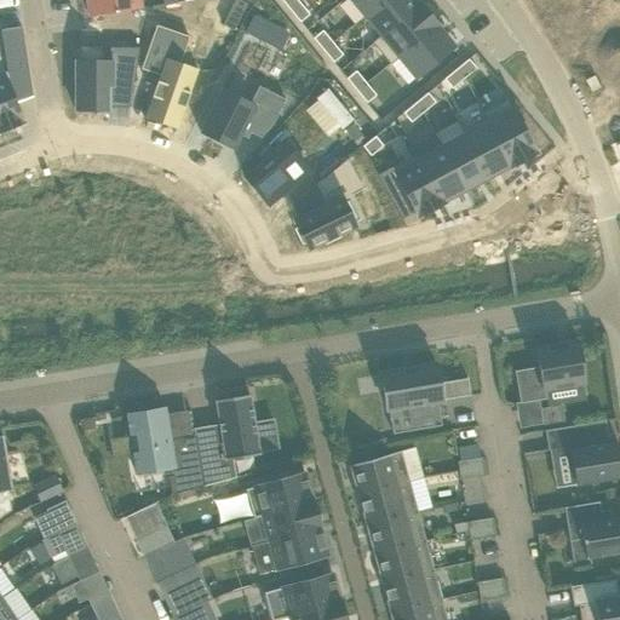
[(138,0),(85,0),(87,17),(141,9),(138,0)]
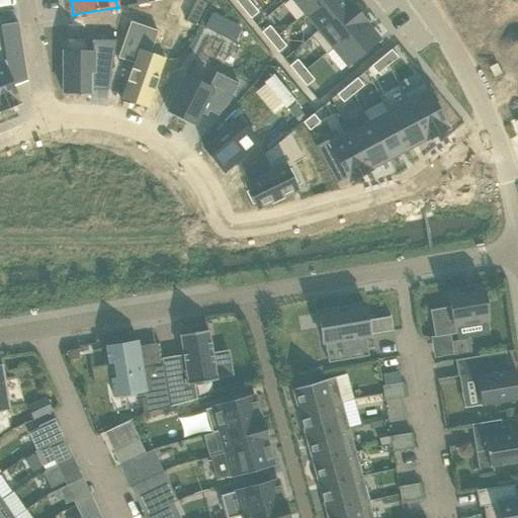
[(247,0),(234,0),(242,9),(249,2),(247,0)]
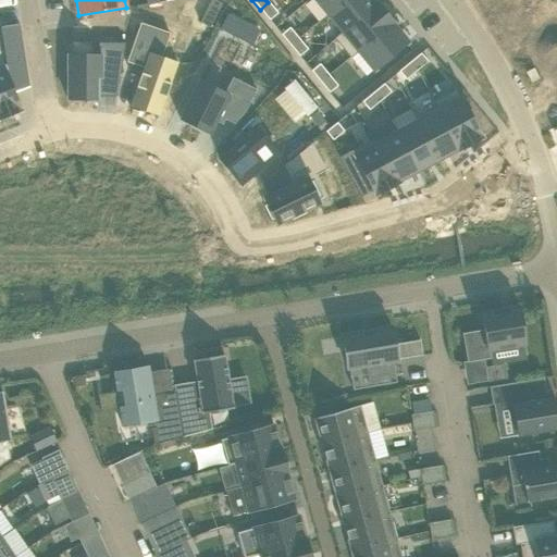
[(314,0),(327,14),(344,0),(314,0)]
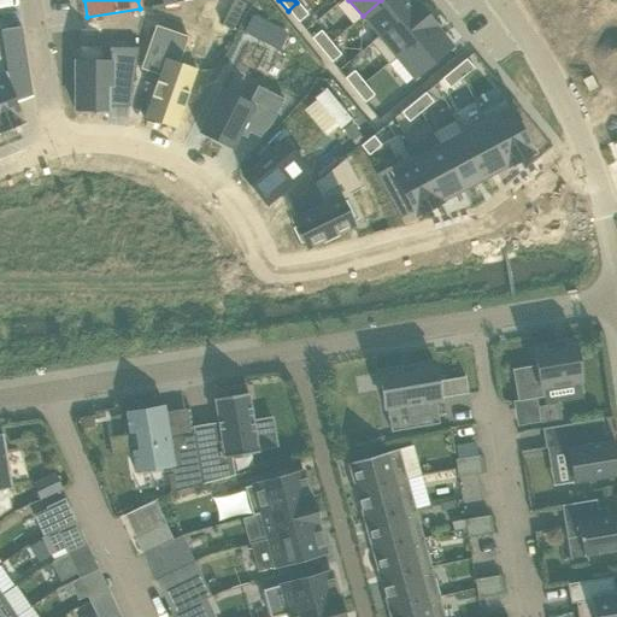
[(410,0),(381,0),(363,16),(378,35),(378,36),(417,5),(416,4),(415,5),(410,0)]
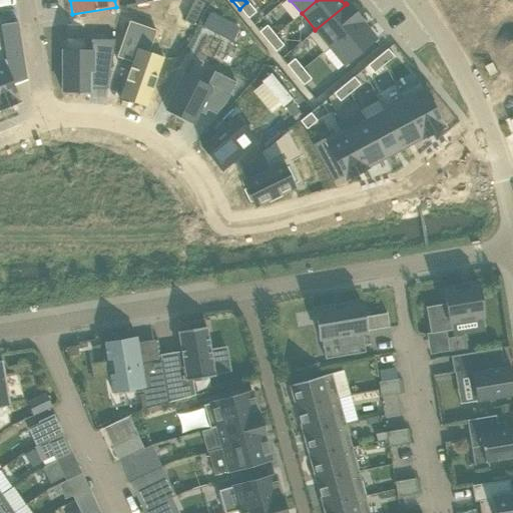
[(246,2),(239,9),(247,19),(254,12),(246,2)]
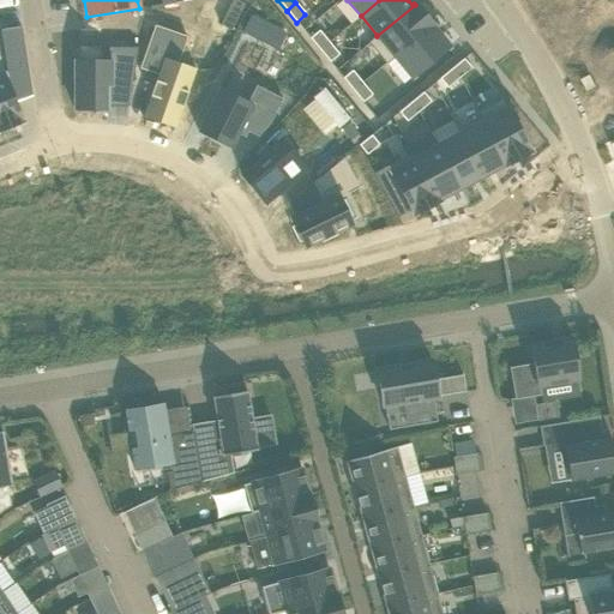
[(377,35),(367,42),(385,65),(395,56),(393,56),(431,25),(415,5),(377,36),(377,35)]
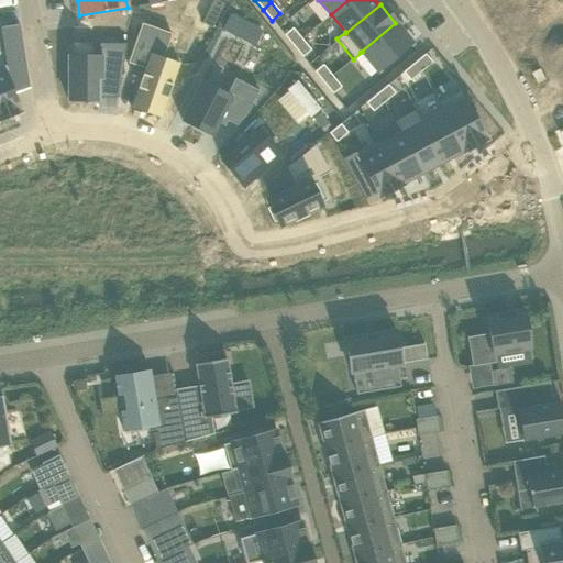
[(222,30),(236,36),(244,22),(230,15),(222,30)]
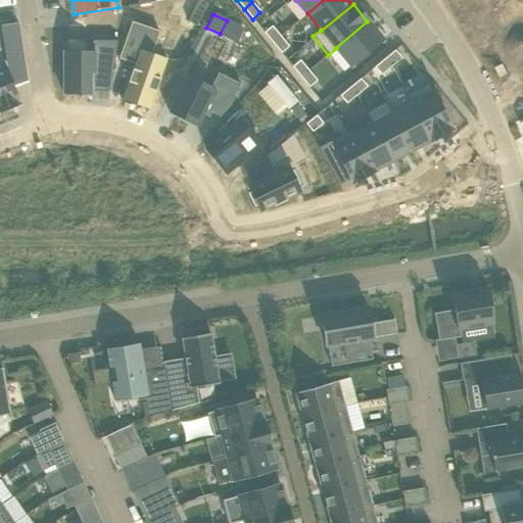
[(367,21),(335,48),(336,48),(349,65),(381,40),(367,22),(368,22),(367,21)]
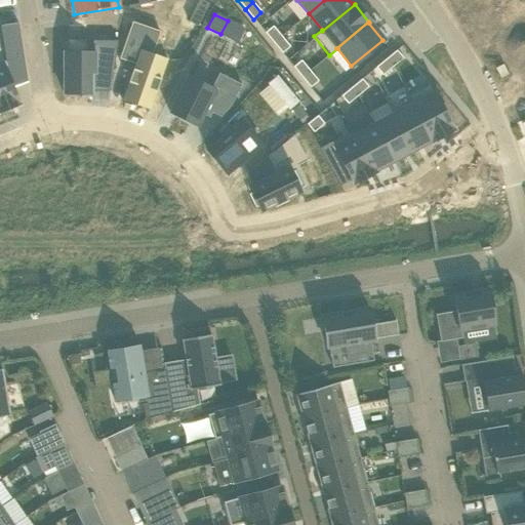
[(17,23),(1,26),(7,64),(24,62),(17,23)]
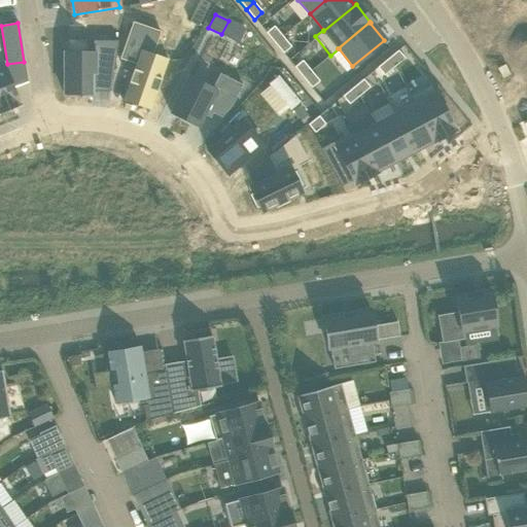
[(132,23),(119,59),(135,64),(121,100),(124,101),(125,99),(149,107),(148,109),(149,110),(168,59),(166,59),(165,61),(151,56),(160,32),(132,23)]
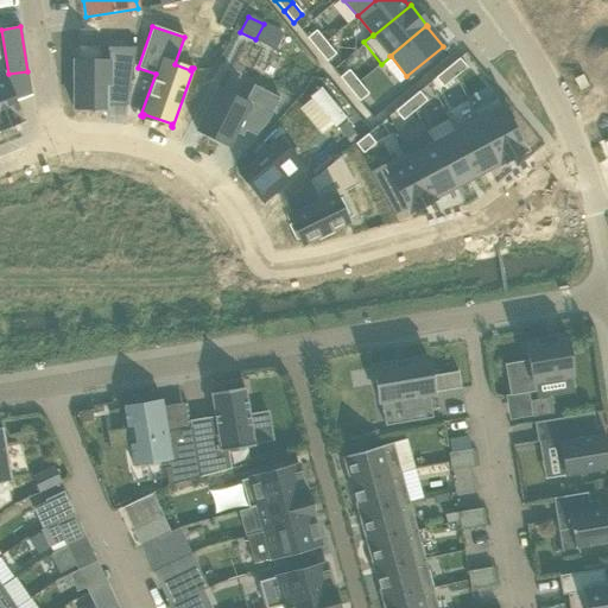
[(315,30),(306,38),(316,50),(325,43),(315,30)]
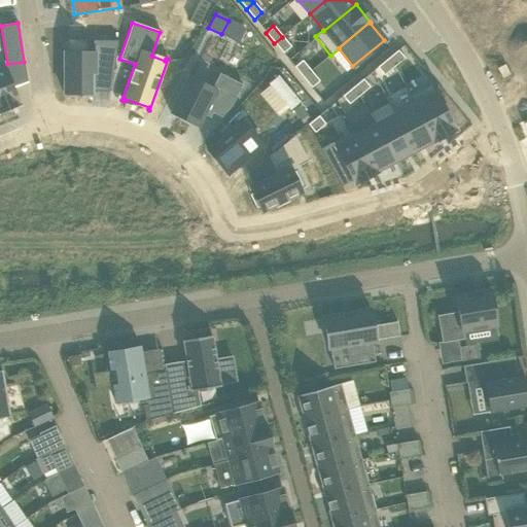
[(282,37),(274,43),(282,54),(290,47),(282,37)]
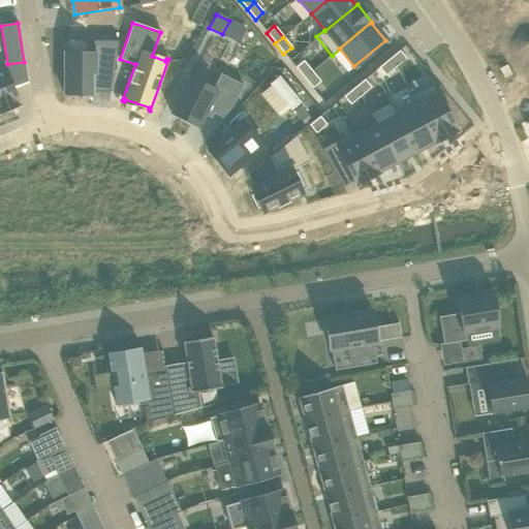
[(63,53),(63,94),(91,95),(91,92),(91,73),(95,73),(95,69),(114,69),(118,41),(93,40),(93,53),(63,53)]
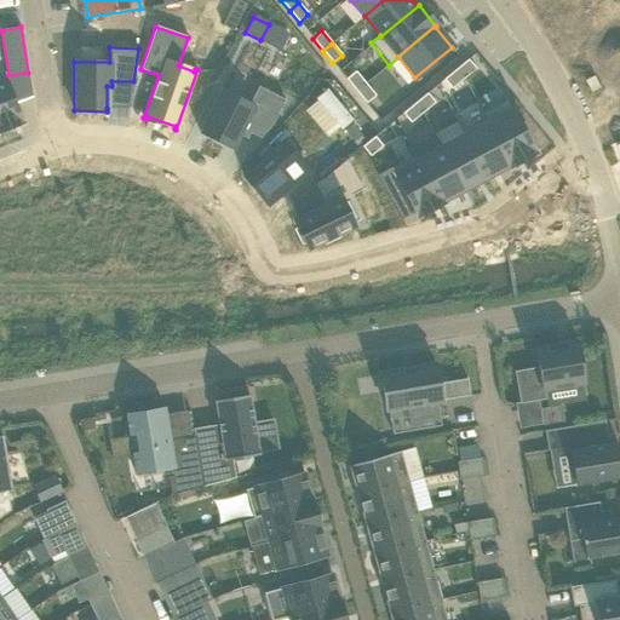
[(468,59),(455,69),(463,79),(475,69),(468,59)]
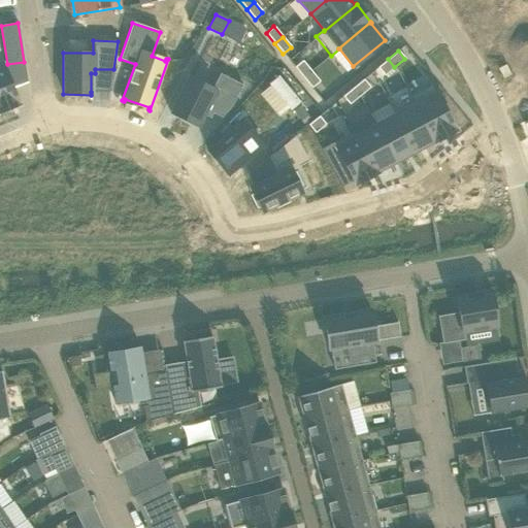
[(0,58),(0,111),(19,104),(11,88),(27,81),(24,62),(7,64),(7,65),(3,66),(0,58)]
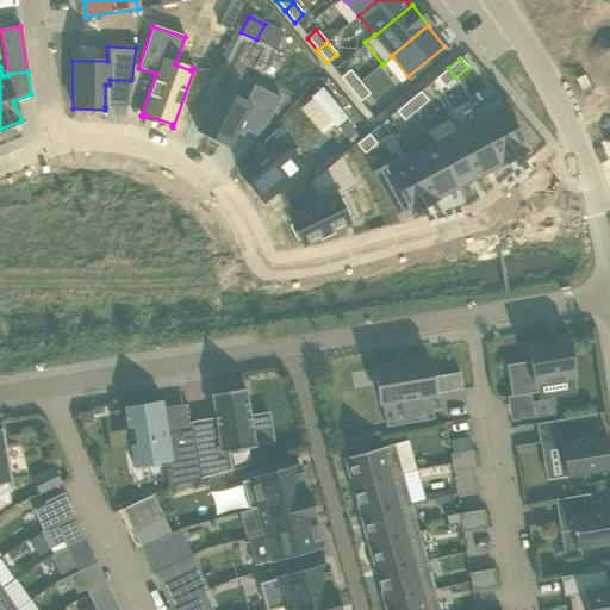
[(448,68),(436,78),(443,87),(455,78),(448,68)]
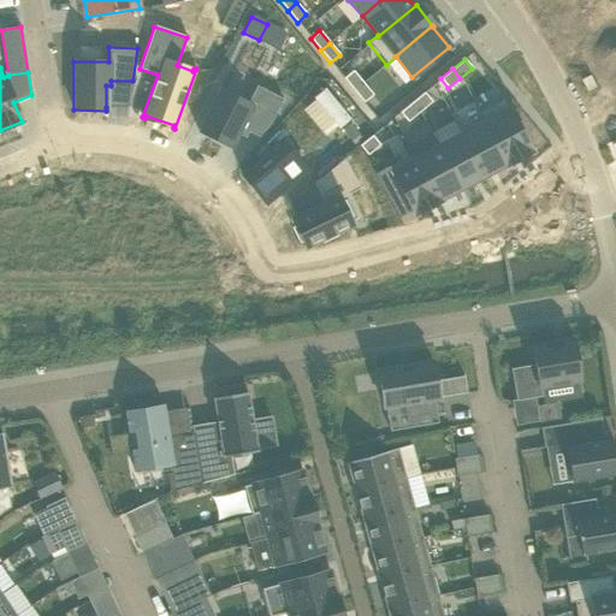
[(353,71),(343,78),(354,90),(362,83),(353,71)]
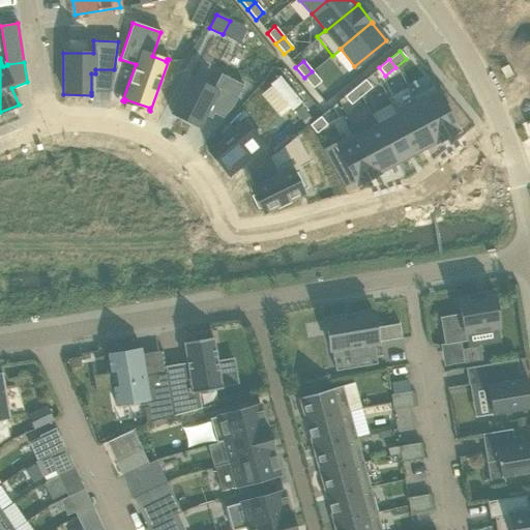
[(312,71),(304,78),(313,88),(321,82),(312,71)]
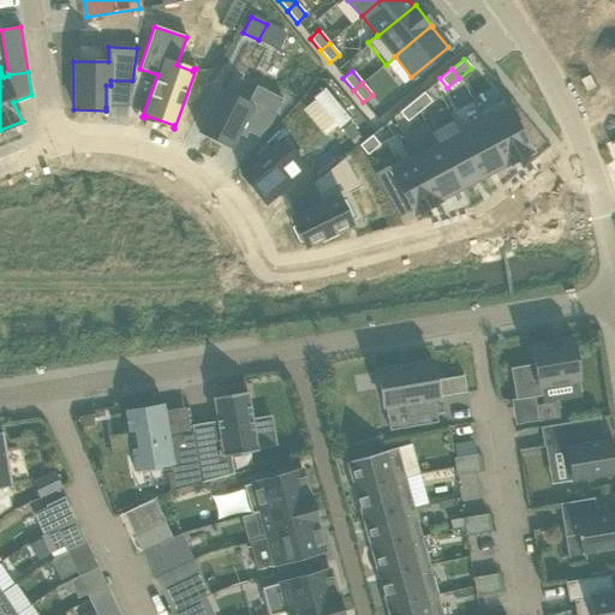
[(219,89),(197,132),(230,149),(237,133),(245,137),(248,132),(256,137),(270,123),(282,100),(255,87),(246,103),(219,89)]
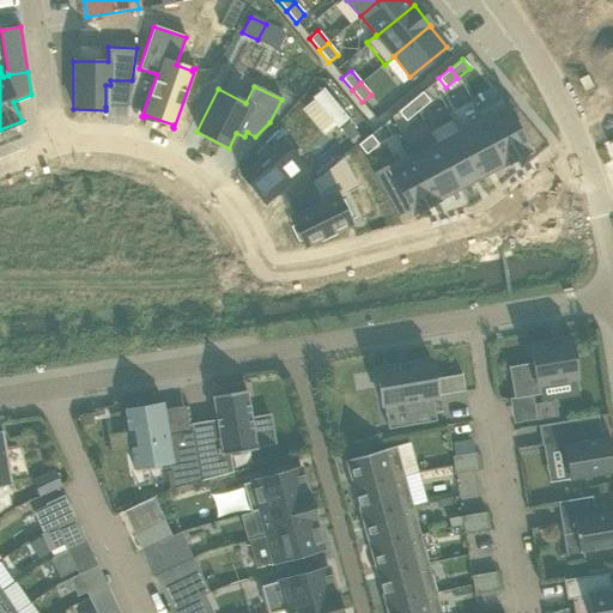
[(422,92),(410,102),(417,111),(430,102),(422,92)]
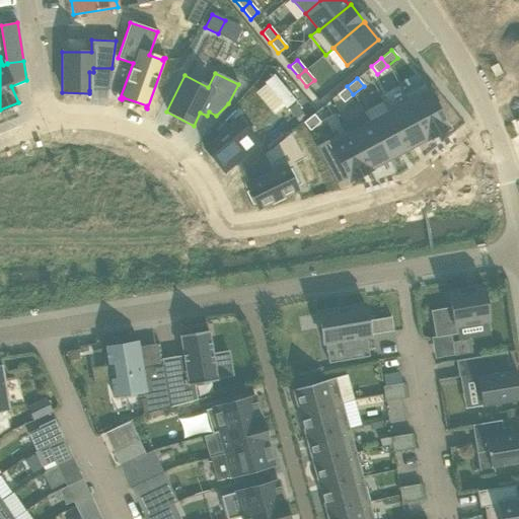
[(253,80),(238,98),(248,106),(264,88),(253,80)]
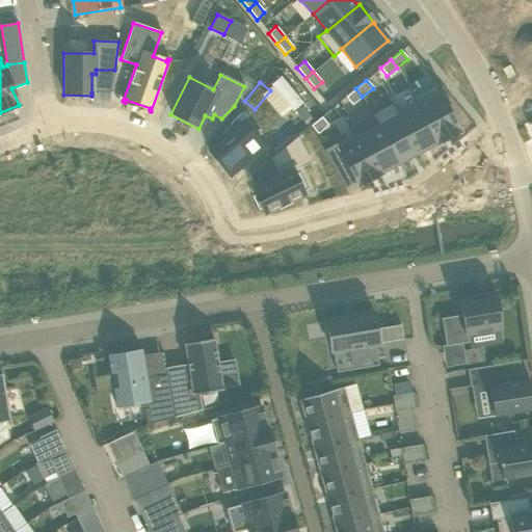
[(433,85),(413,97),(415,101),(416,101),(437,142),(458,131),(433,85)]
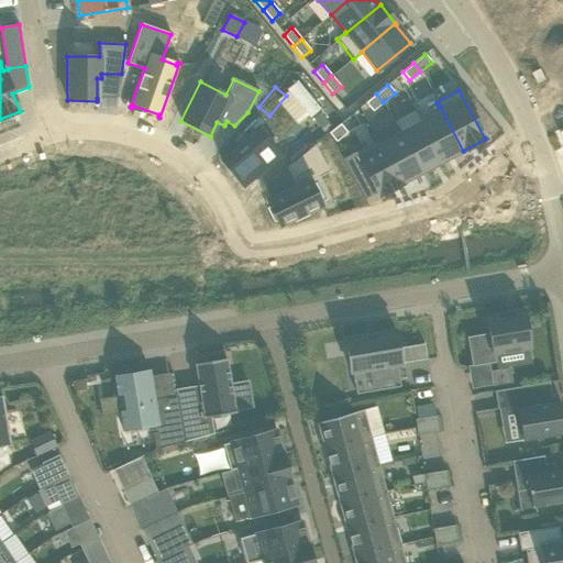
[(376,94),(365,102),(372,111),(383,102),(376,94)]
